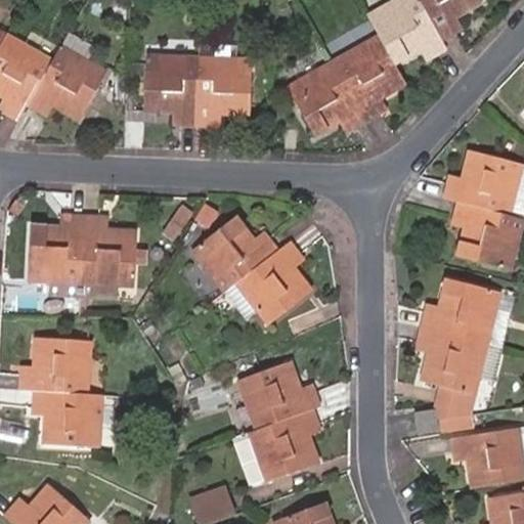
[(378,36),(394,63),(420,49),(417,45),(423,41),(432,56),(445,48),(442,41),(418,0),(394,0),(366,16),(378,36)]
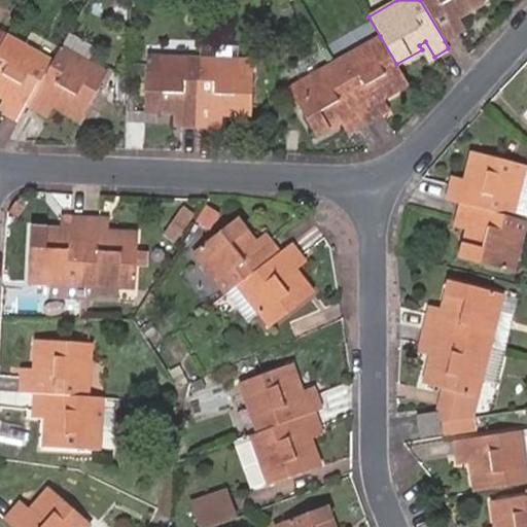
[(420,0),(445,41),(458,33),(450,19),(456,14),(458,20),(484,4),(482,0),(420,0)]
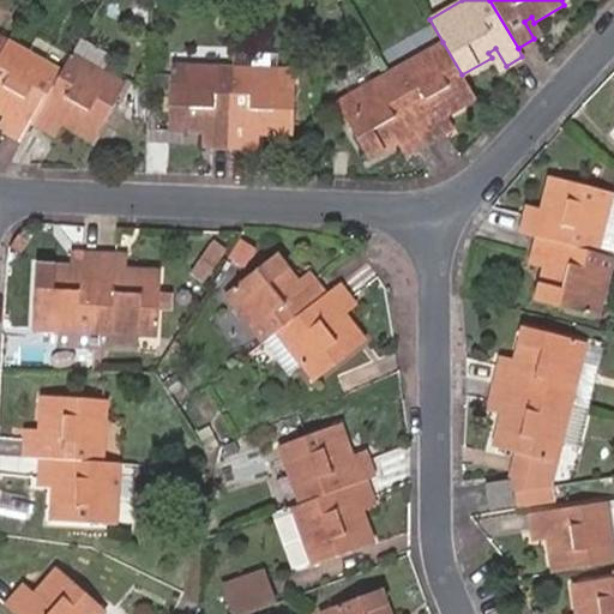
[(524,22),(534,38),(541,35),(534,23),(531,17),(524,22)]
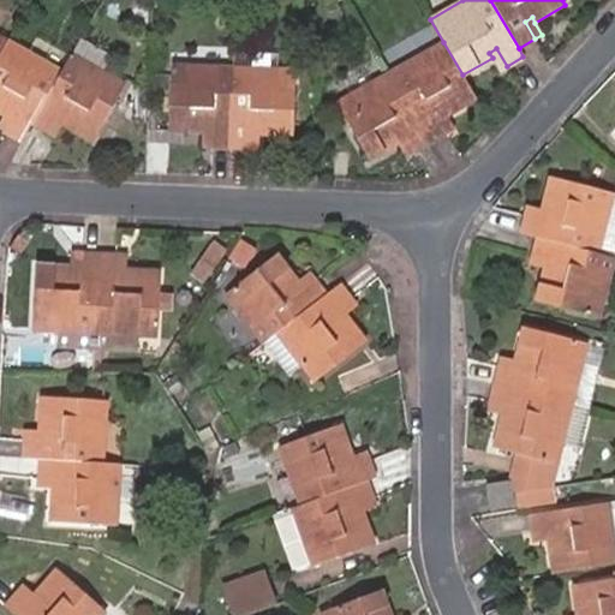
[(390,73),(429,142),(446,132),(435,114),(442,111),(446,115),(476,99),(463,75),(443,42),(390,73)]
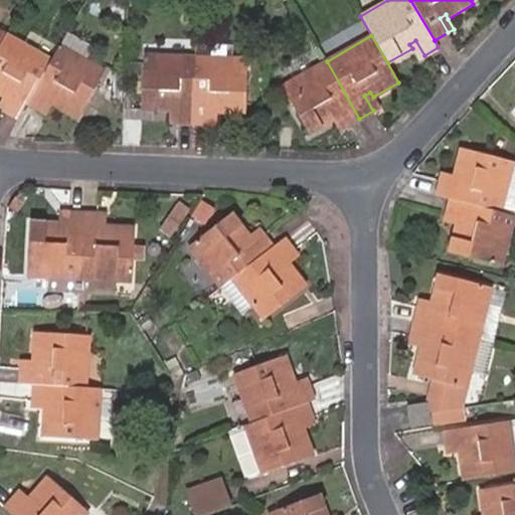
[(5,111),(18,119),(27,104),(51,61),(6,36),(0,46),(0,94),(5,97),(7,93),(13,97),(5,111)]
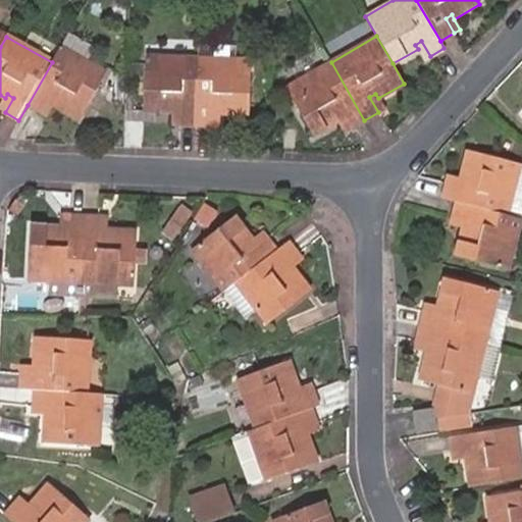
[(418,49),(424,59),(430,56),(421,41),(415,45),(418,49)]
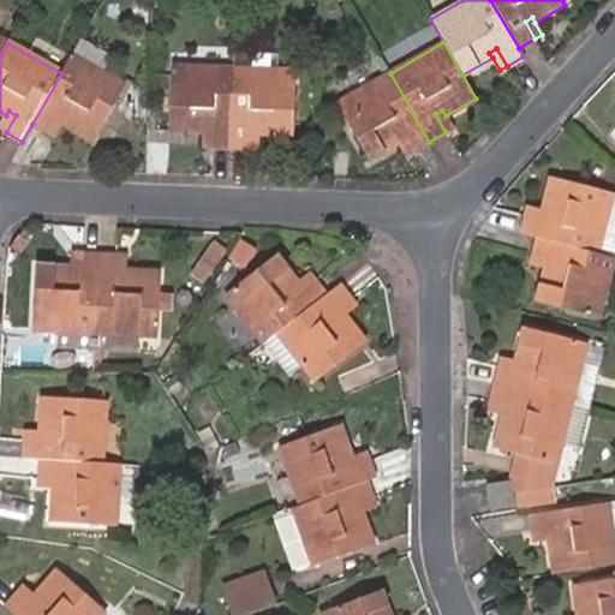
[(293,135),(296,71),(279,70),(279,54),(234,53),(233,69),(231,147),(250,148),(250,127),(258,127),(258,133),(293,135)]
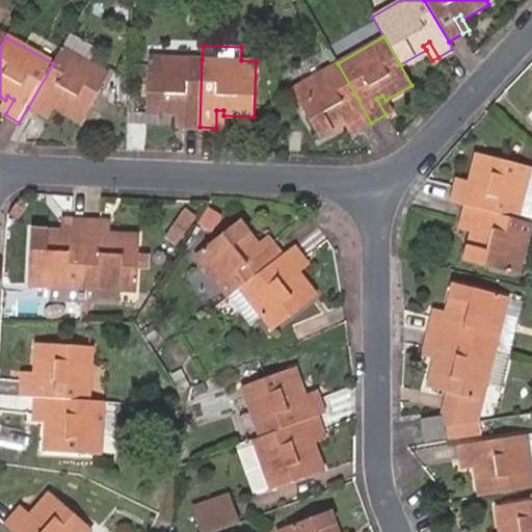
[(53,63),(28,107),(42,115),(51,100),(57,103),(54,107),(80,123),(108,75),(62,48),(53,63)]
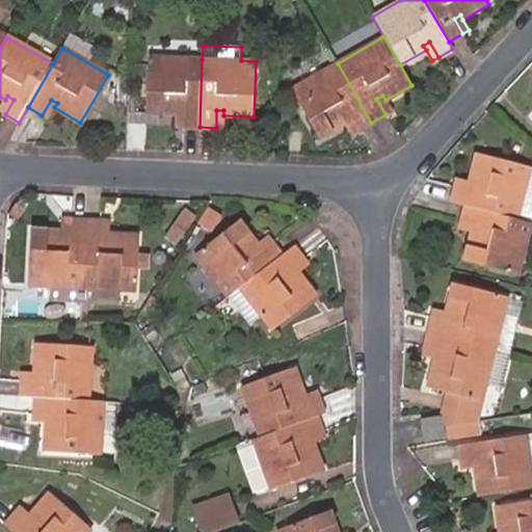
[(149,57),(147,113),(177,114),(177,109),(184,109),(184,127),(200,127),(202,59),(149,57)]
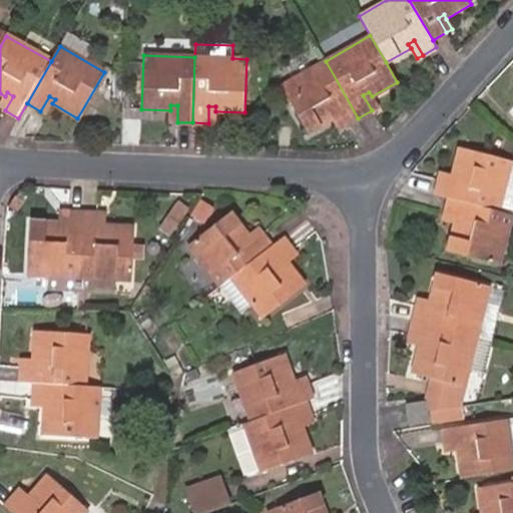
[(281,87),(308,133),(333,119),(330,114),(337,111),(345,126),(358,118),(326,61),(281,87)]
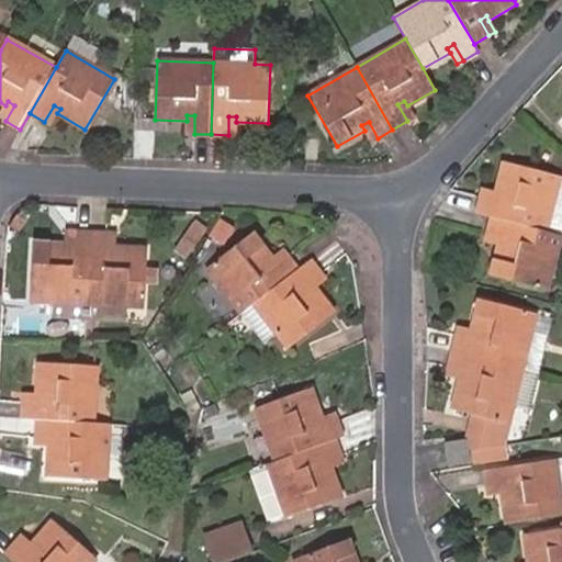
[(133,109),(133,89),(124,89),(124,108),(133,109)]
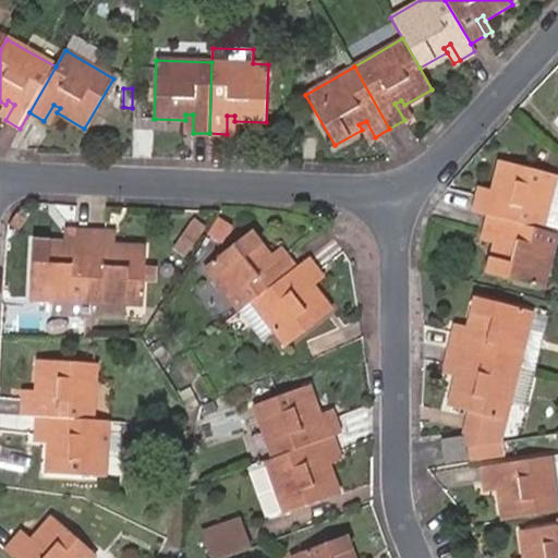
[(0,113),(0,117),(5,120),(14,105),(8,100),(5,105),(0,113)]
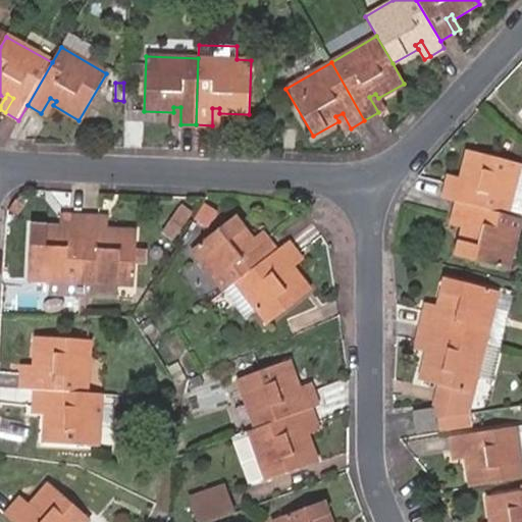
[(369,97),(378,112),(384,109),(378,98),(375,94),(369,97)]
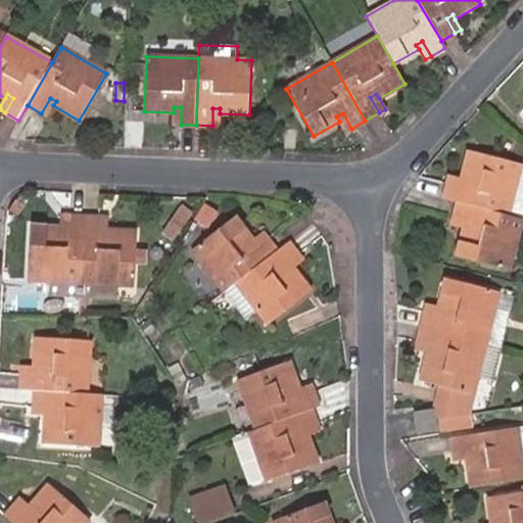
[(50,98),(41,113),(47,116),(53,105),(56,101),(50,98)]
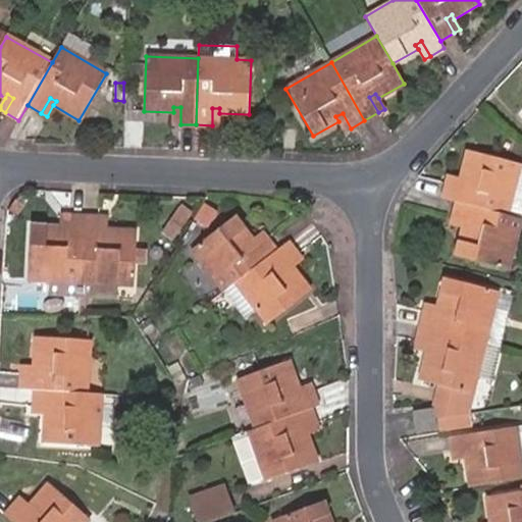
[(338,121),(345,132),(351,128),(343,113),(335,116),(338,121)]
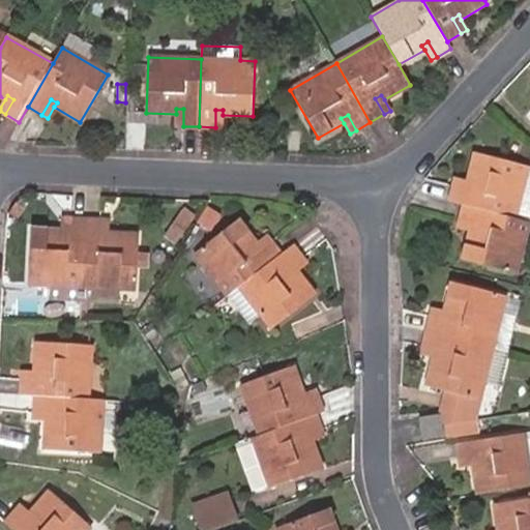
[(529,224),(529,222),(529,168),(528,168),(474,153),(467,182),(472,183),(470,190),(452,186),(448,202),(463,206),(514,219),(529,223),(529,224)]
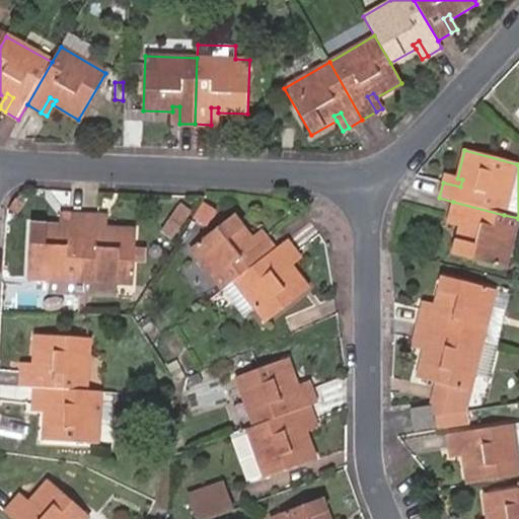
[(457,178),(445,175),(443,182),(460,187),(462,179),(457,178)]
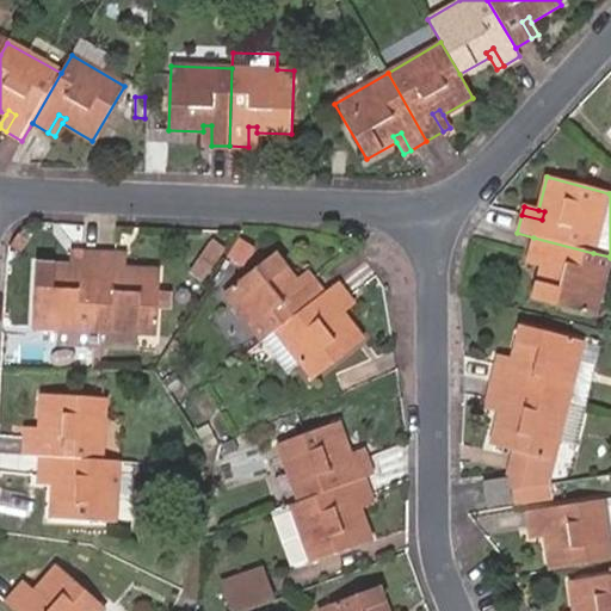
[(593,253),(534,238),(529,255),(549,260),(547,269),(541,267),(532,301),(594,316),(610,257),(593,253)]
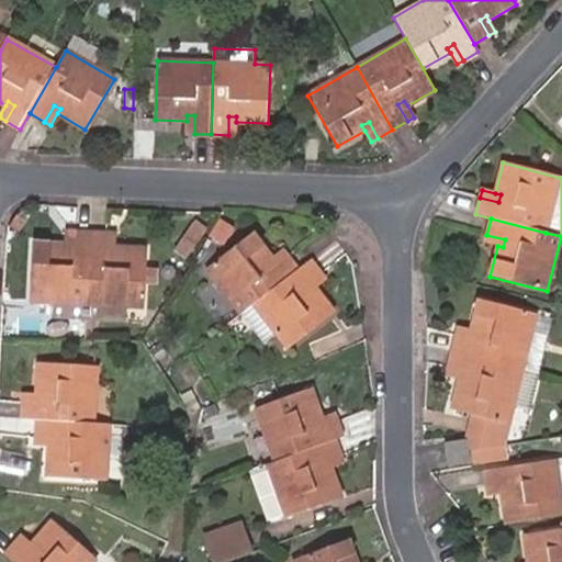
[(186,257),(205,229),(195,222),(177,250),(186,257)]
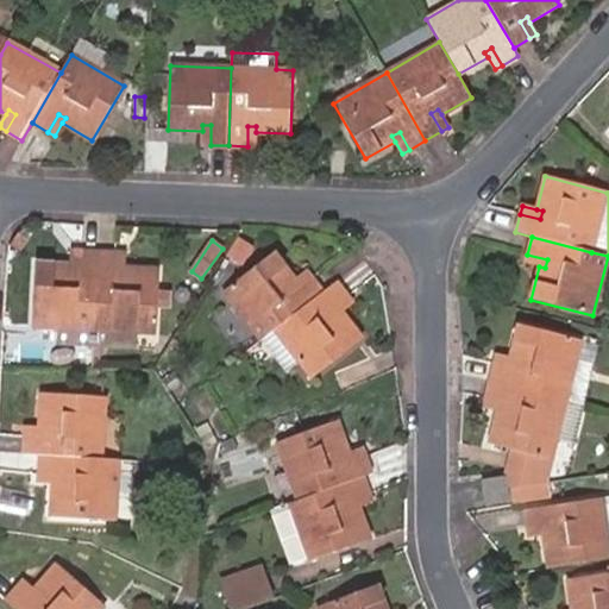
[(93,345),(98,251),(79,251),(79,270),(70,270),(70,264),(36,263),(33,327),(58,327),(57,343),(93,345)]
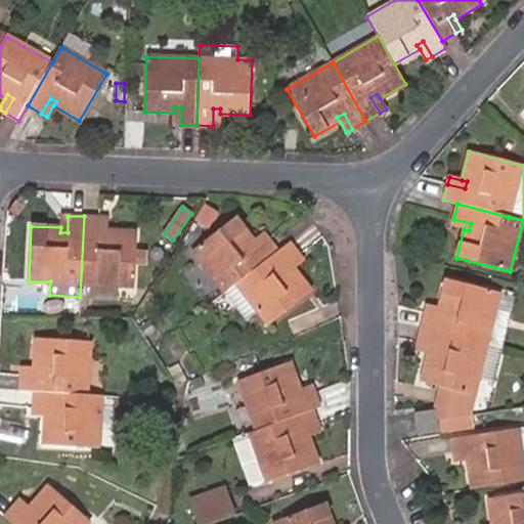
[(133,286),(136,230),(106,229),(106,234),(99,234),(99,217),(84,216),(80,297),(117,298),(118,285),(133,286)]
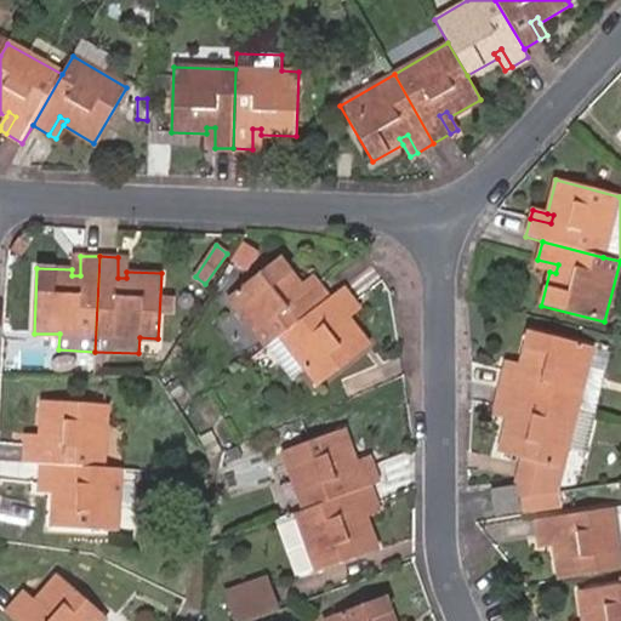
[(267,346),(330,297),(318,283),(302,295),(296,289),(302,285),(280,257),(228,297),(267,346)]
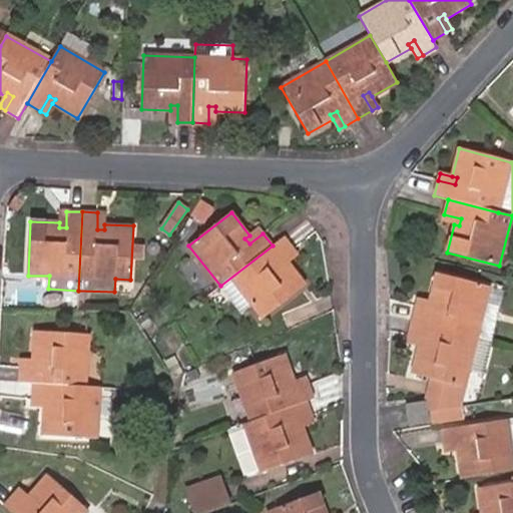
[(461,218),(444,214),(442,220),(454,224),(459,225),(461,218)]
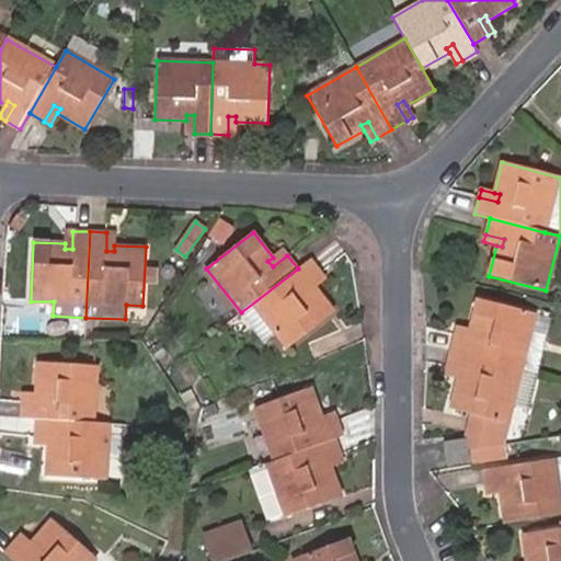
[(273,266),(287,255),(283,250),(273,258),(267,261),(273,266)]
